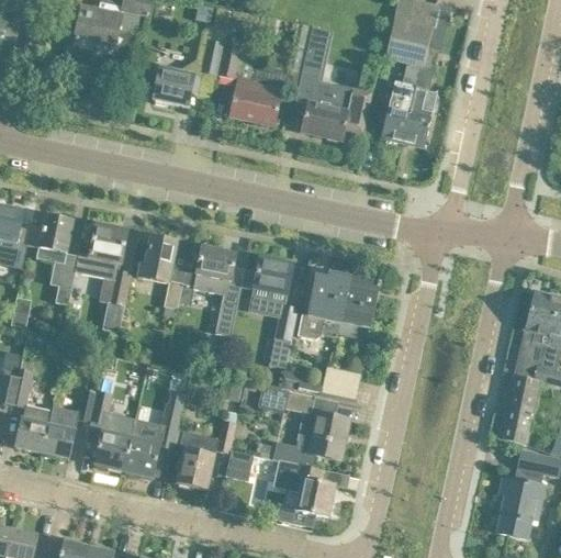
[(100,0),(99,8),(82,4),(76,33),(116,41),(119,30),(122,31),(125,30),(128,29),(131,25),(131,22),(139,24),(142,13),(148,14),(152,0),(100,0)]
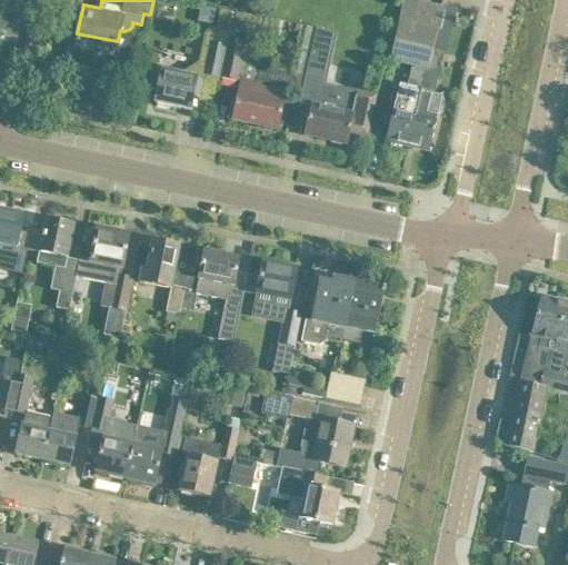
[(216,96),(220,75),(235,9),(220,6),(217,23),(215,23),(206,29),(199,59),(181,70),(162,66),(155,99),(158,99),(158,102),(170,106),(171,102),(191,107),(195,91),(199,92),(199,95),(201,96),(203,97),(206,97),(208,97),(210,97),(212,97),(215,96),(216,96)]
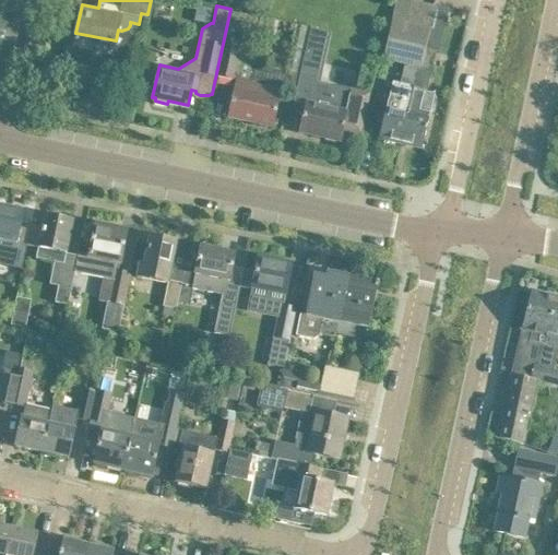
[(258,49),(240,45),(239,45),(242,32),(237,31),(238,25),(273,34),(276,16),(230,7),(230,9),(216,73),(233,77),(234,77),(237,77),(229,114),(273,124),(280,95),(279,95),(281,86),(296,90),(312,24),(297,21),(286,70),(254,63),(258,49)]
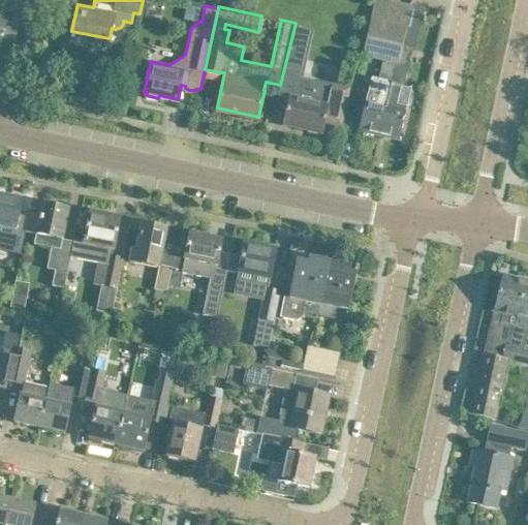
[(397,60),(405,24),(372,16),(364,53),(385,58),(397,60)]
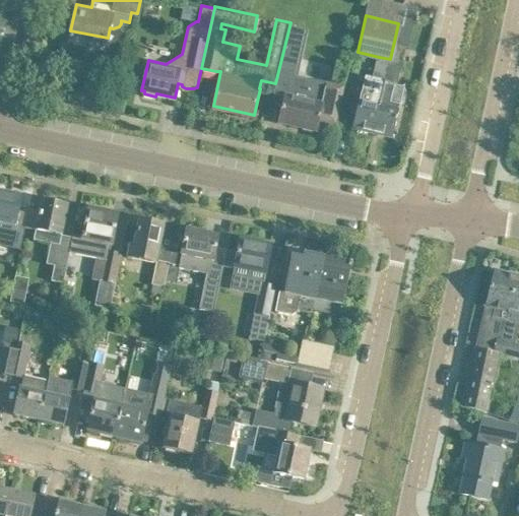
[(285,94),(279,120),(304,125),(304,127),(313,129),(313,127),(317,128),(319,117),(335,121),(343,83),(299,73),(302,58),(292,56),(293,51),(284,49),(275,83),(273,91),(285,94)]
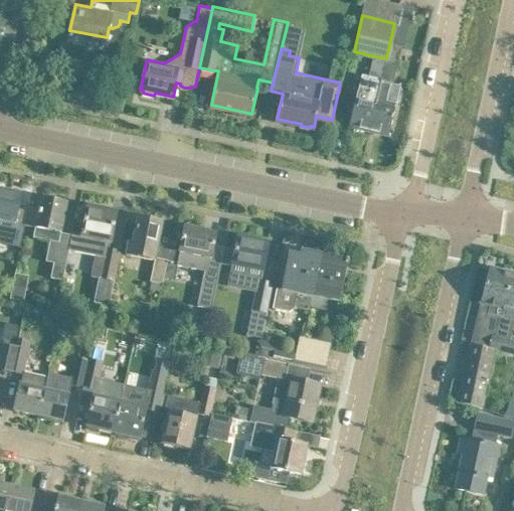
[(369,129),(386,58),(375,56),(370,75),(362,74),(358,92),(358,91),(350,125),(369,129)]
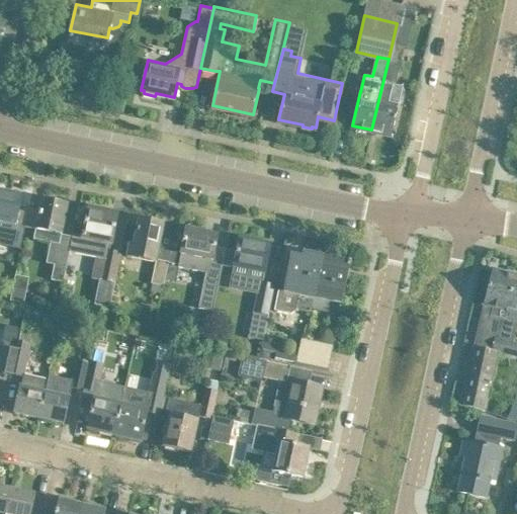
[(389,59),(372,130),(392,135),(400,101),(399,100),(403,84),(395,82),(400,62),(389,59)]
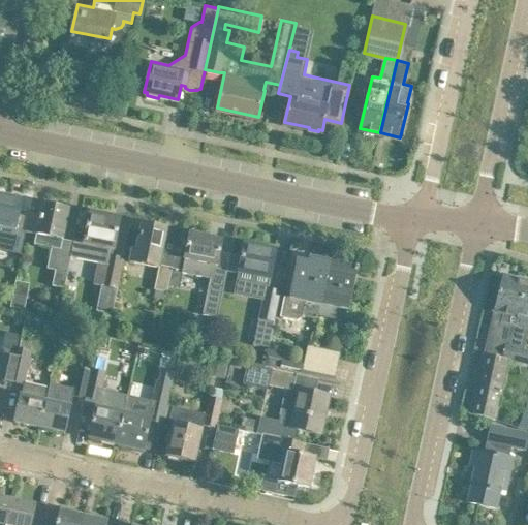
[(0,244),(11,246),(10,250),(22,252),(26,229),(16,227),(17,226),(21,206),(22,196),(0,191),(0,244)]
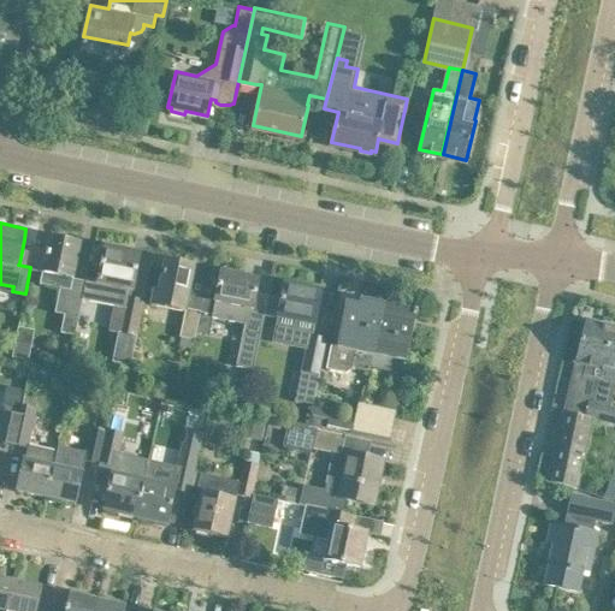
[(51,233),(48,244),(41,280),(60,285),(54,310),(66,312),(63,331),(76,332),(80,318),(83,297),(88,278),(74,276),(81,239),(51,233)]
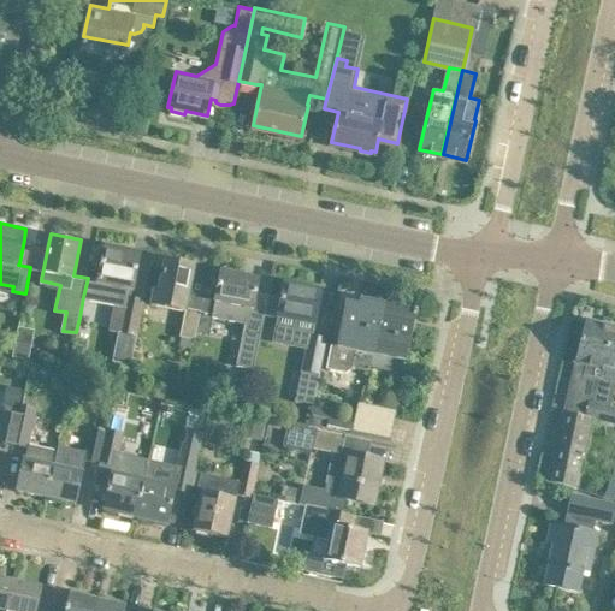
[(130,295),(132,285),(134,286),(141,251),(105,244),(99,279),(88,277),(88,278),(83,297),(125,304),(119,334),(137,338),(145,298),(130,295)]
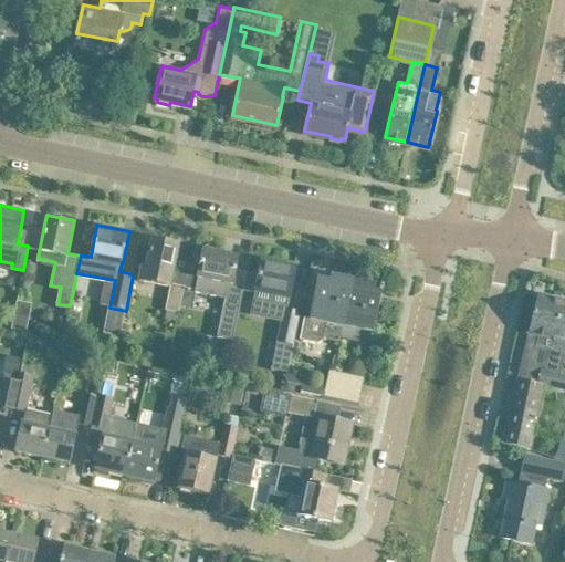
[(171,281),(178,250),(179,241),(153,236),(146,264),(142,263),(139,278),(170,284),(164,315),(177,318),(185,283),(171,281)]
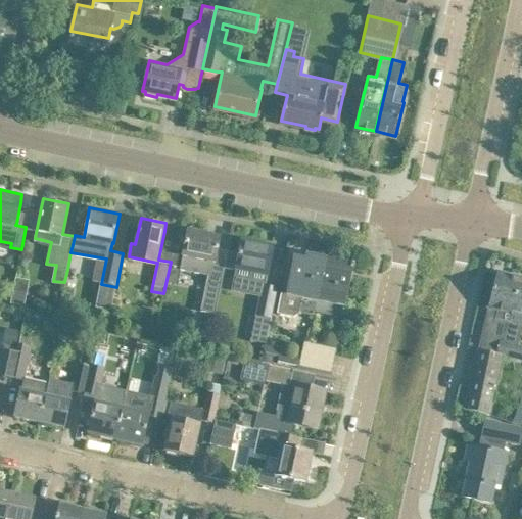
[(225,266),(228,248),(218,246),(221,234),(203,231),(201,228),(194,227),(192,228),(188,228),(180,268),(210,274),(205,299),(203,298),(201,307),(216,310),(225,266)]
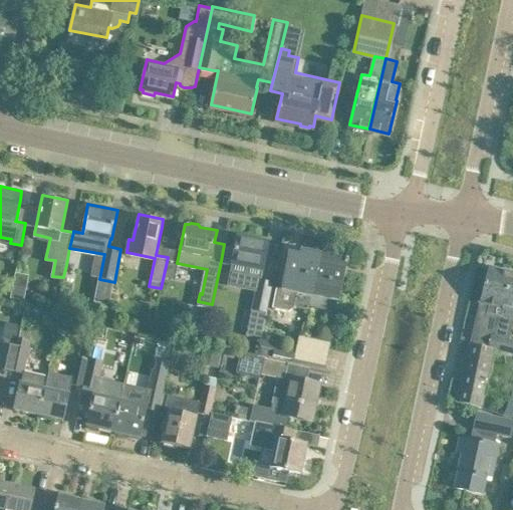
[(221,261),(221,263),(231,265),(228,282),(243,285),(242,289),(255,292),(258,278),(261,279),(269,241),(238,234),(235,247),(224,244),(221,261)]
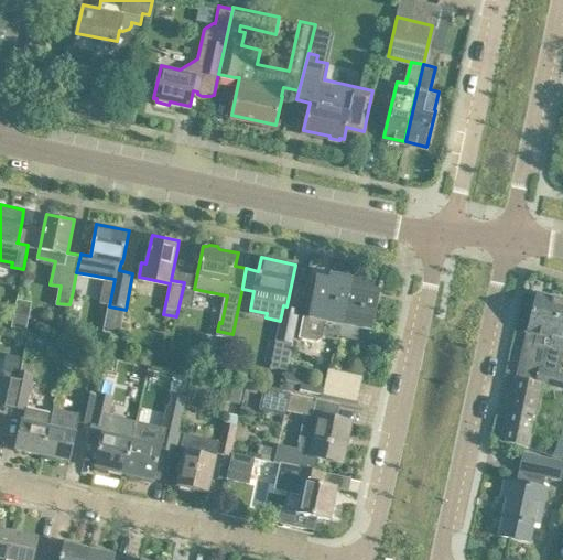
[(339,334),(352,276),(331,271),(329,277),(317,275),(310,314),(304,313),(300,335),(317,338),(325,334),(339,337),(339,334)]
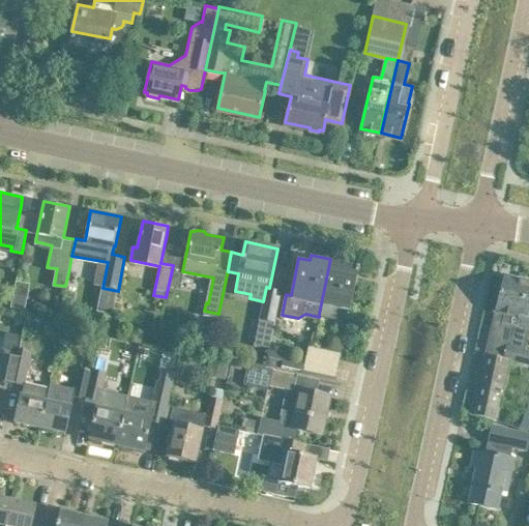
[(359,265),(330,259),(319,314),(336,317),(339,307),(350,309),(357,270),(358,270),(359,265)]
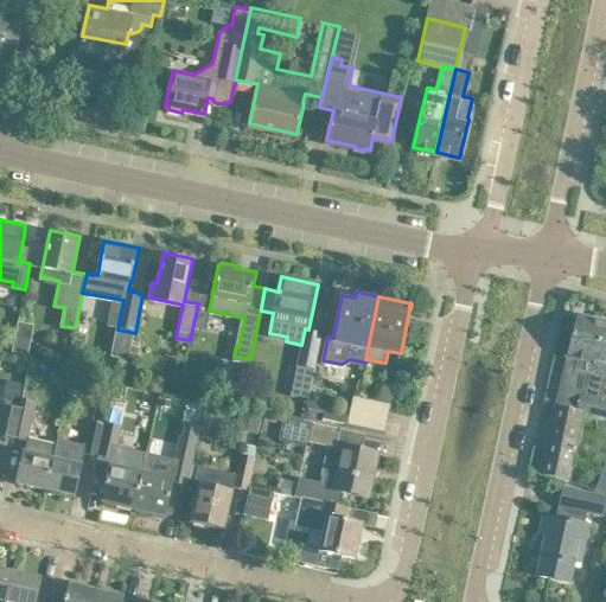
[(582,409),(605,320),(578,313),(567,353),(568,354),(557,403),(555,403),(541,472),(569,479),(585,409),(582,409)]
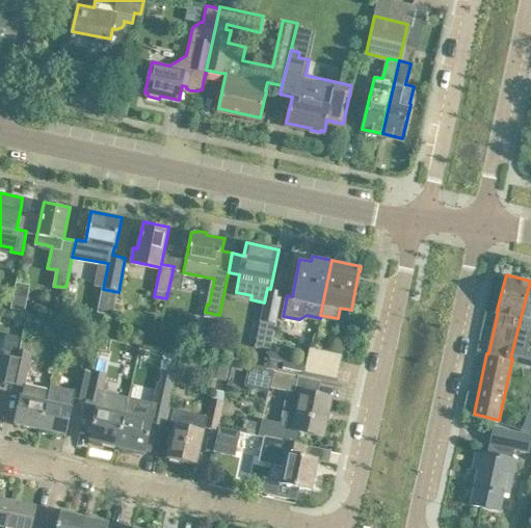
[(530,281),(510,359),(512,359),(530,363),(530,349),(527,349),(530,333),(530,281)]
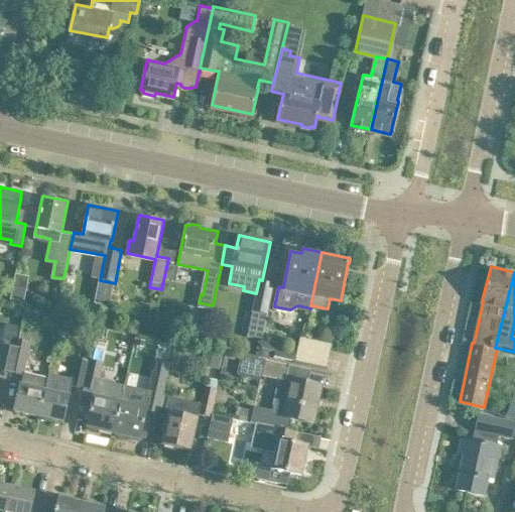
[(256,293),(253,308),(251,315),(266,318),(268,311),(274,282),(262,280),(259,279),(256,293)]
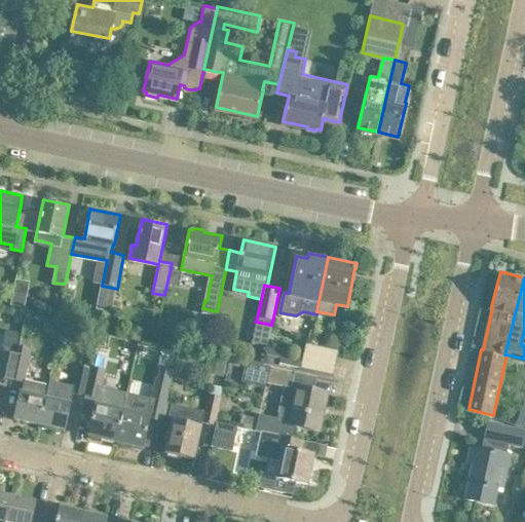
[(13,294),(11,301),(26,304),(27,297),(13,294)]
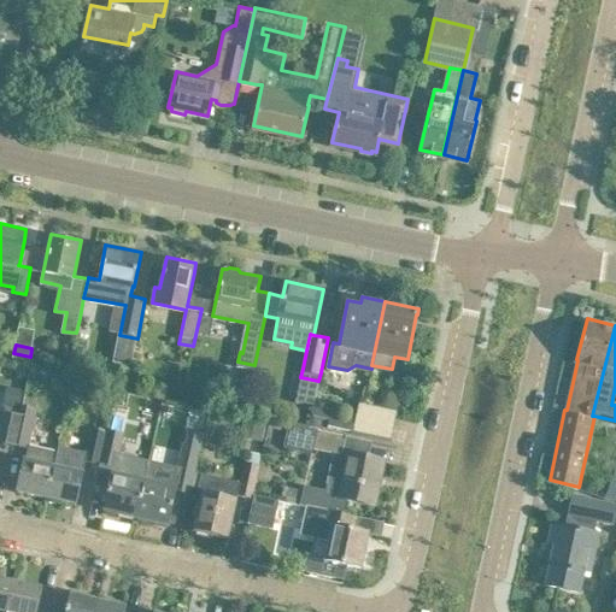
[(76,381),(72,394),(86,396),(89,384),(76,381)]
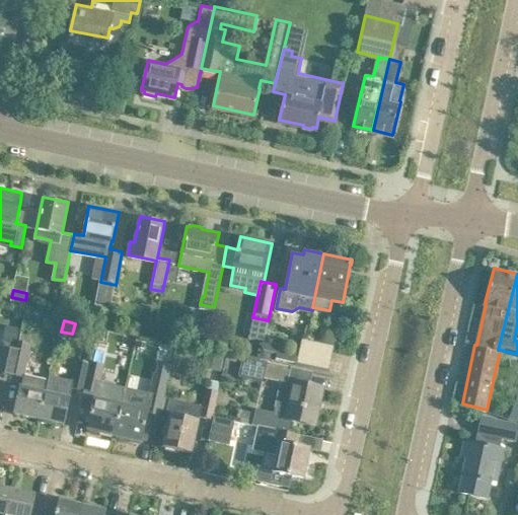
[(157,321),(155,334),(174,337),(176,325),(157,321)]
